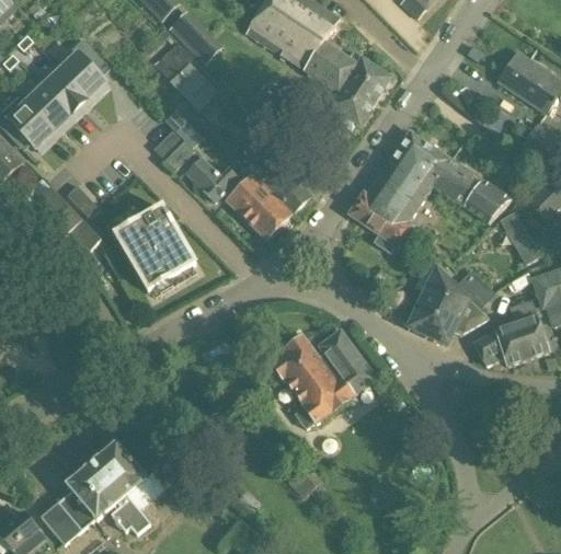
[(0,0),(0,20),(16,4),(12,0),(0,0)]
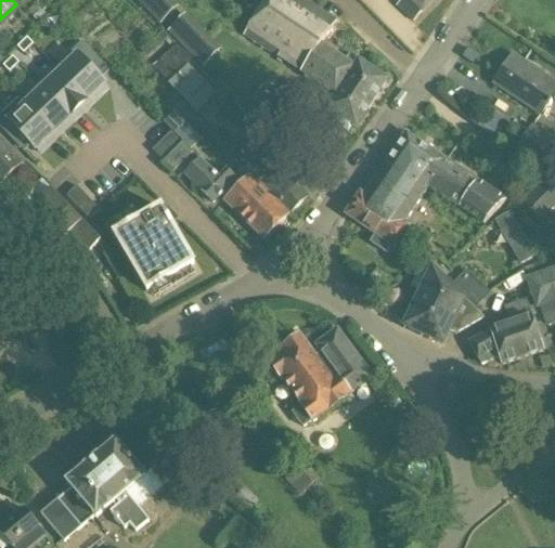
[(143,0),(158,14),(172,0),(143,0)]
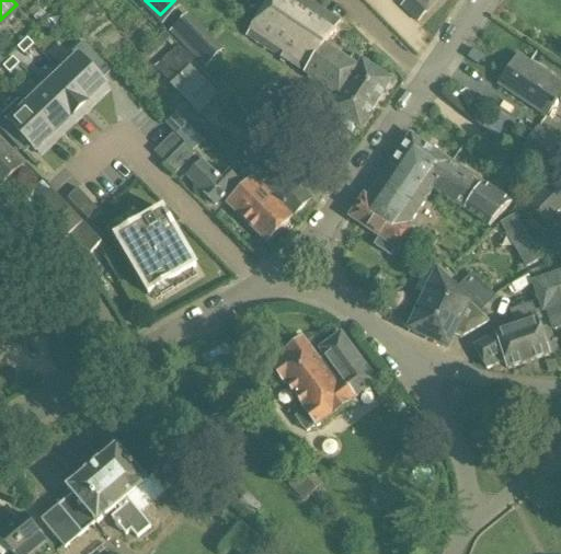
[(288,55),(309,68),(316,58),(328,39),(327,38),(342,14),(320,0),(266,0),(249,29),(282,50),(288,55)]
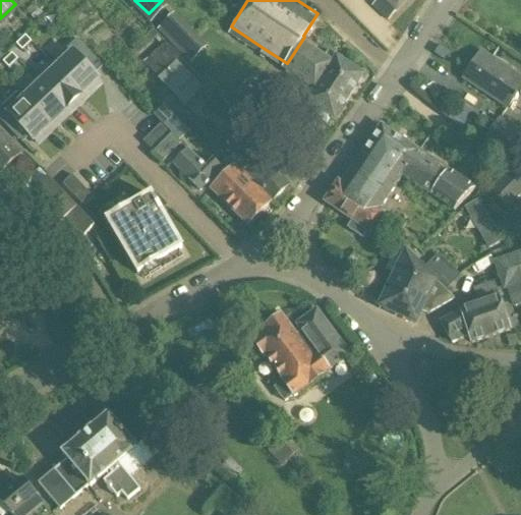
[(373,1),(388,15),(403,0),(373,0),(373,1)]
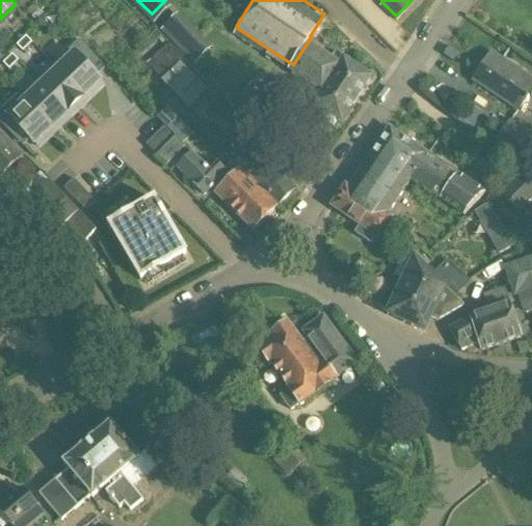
[(175,12),(162,25),(175,37),(187,25),(175,12)]
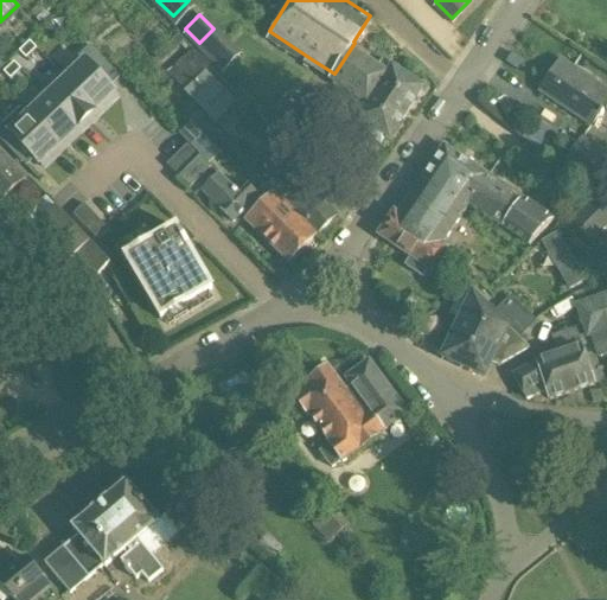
[(19,45),(26,52),(37,43),(30,36),(19,45)]
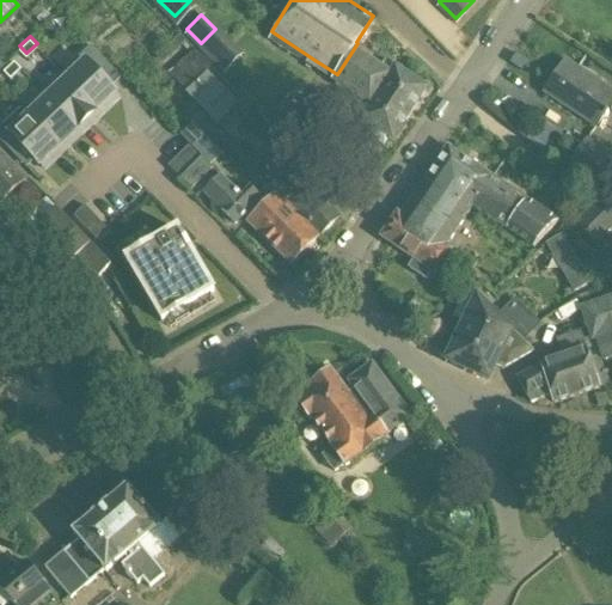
[(210,53),(219,62),(233,48),(225,38),(210,53)]
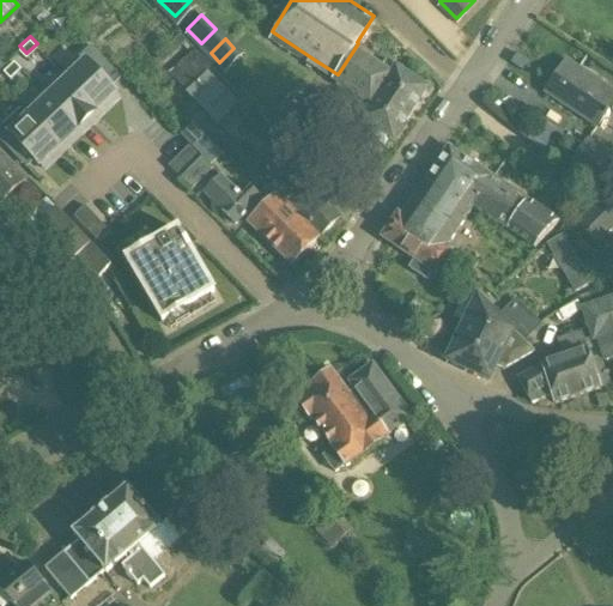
[(61,68),(97,105),(116,88),(105,77),(116,67),(91,40),(61,68)]
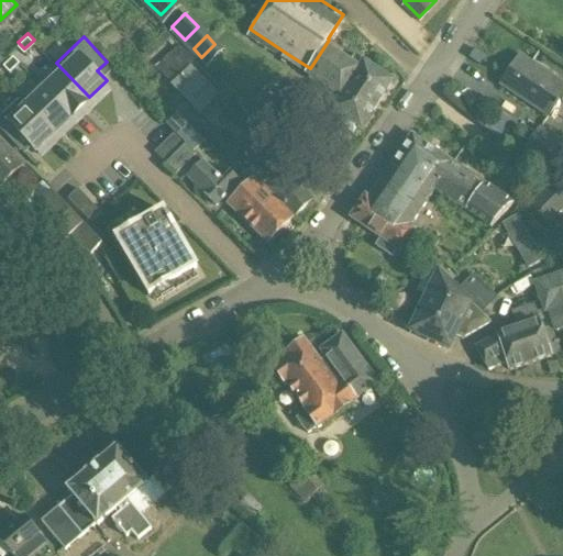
[(329,40),(317,58),(310,68),(341,89),(331,102),(362,122),(377,98),(393,74),(354,48),(351,54),(329,40)]
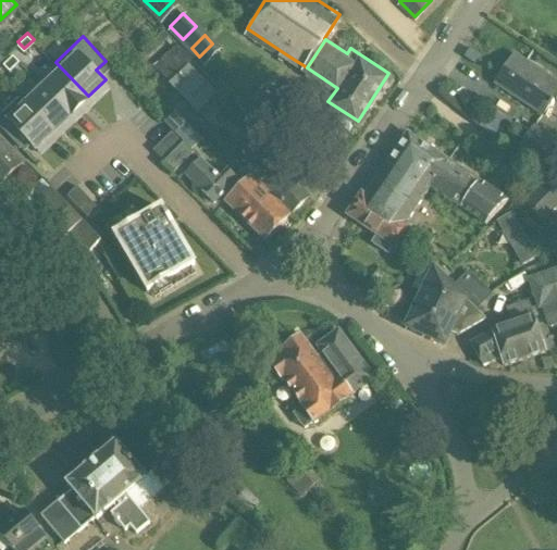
[(286,54),(280,50),(271,62),(262,57),(237,96),(258,109),(284,71),(277,66),(286,54)]
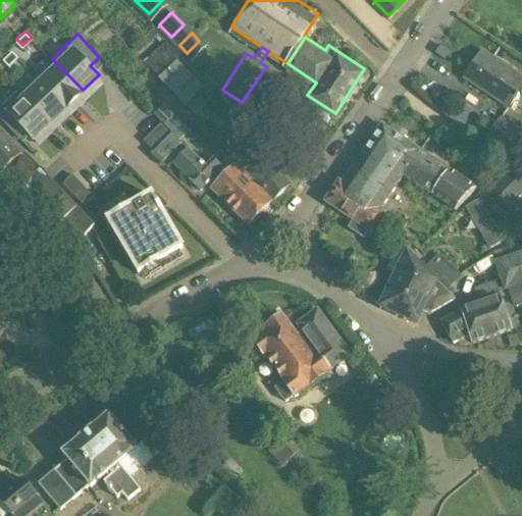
[(521,82),(521,73),(482,47),(465,72),(509,102),(521,82)]
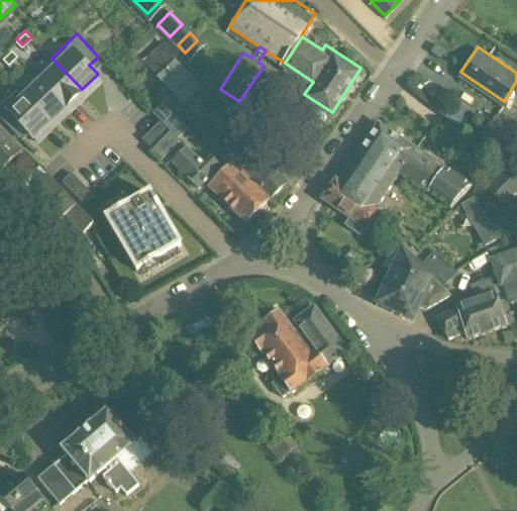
[(3,57),(9,63),(18,54),(12,47),(3,57)]
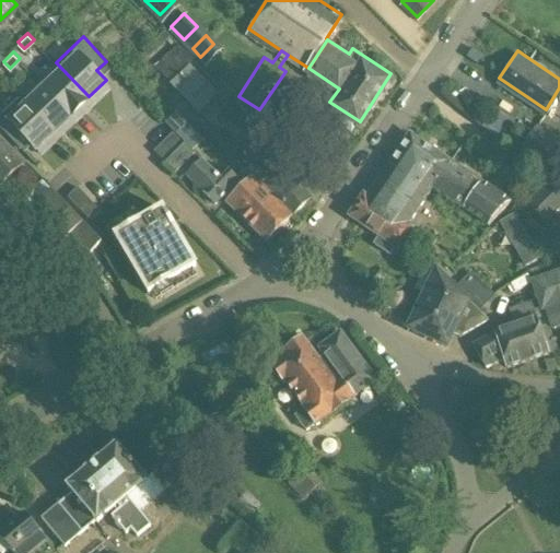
[(171,79),(199,108),(218,90),(189,61),(171,79)]
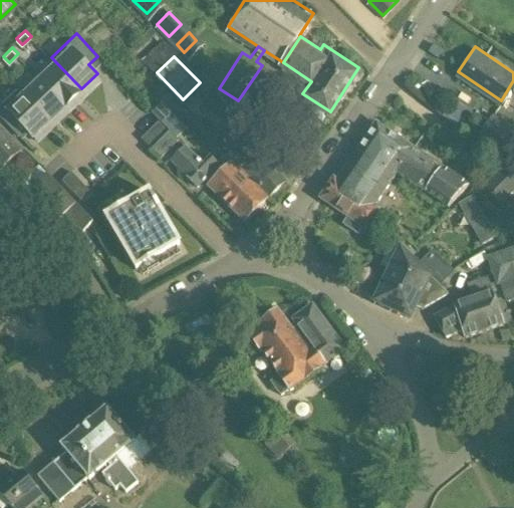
[(51,57),(36,72),(65,103),(81,88),(51,57)]
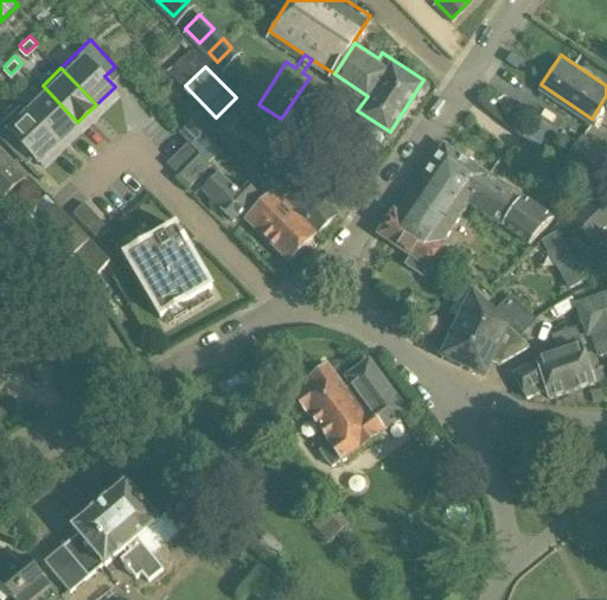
[(77,122),(43,85),(24,102),(23,100),(21,101),(59,140),(77,122)]
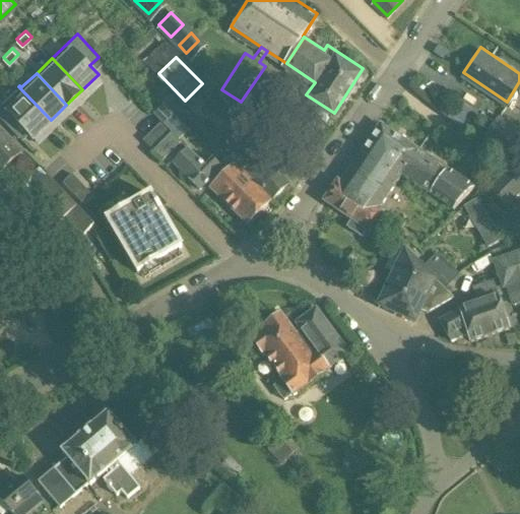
[(137,89),(145,81),(139,74),(130,82),(137,89)]
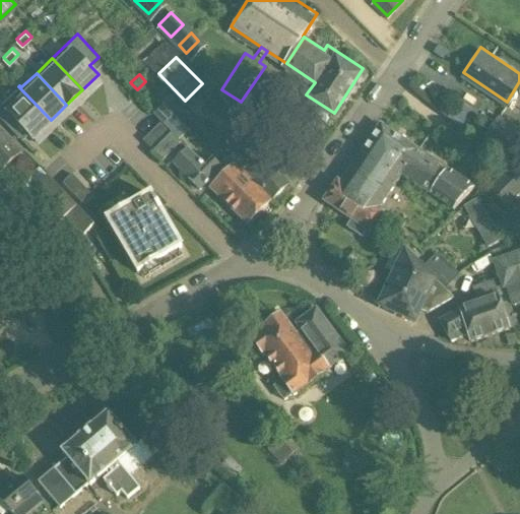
[(51,120),(18,86),(0,104),(0,114),(18,133),(25,127),(34,135),(51,120)]
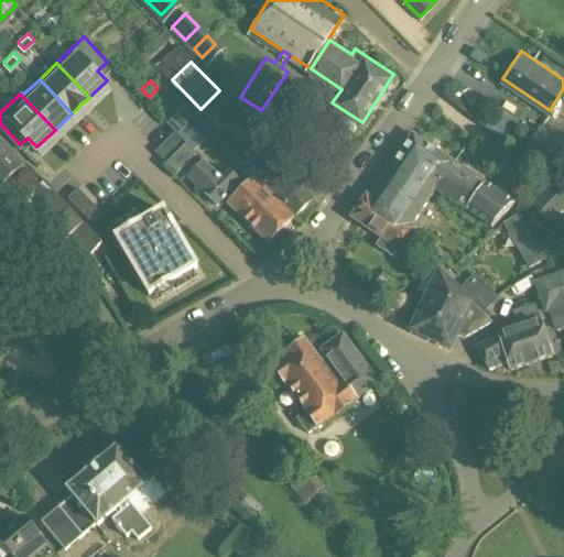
[(499,132),(510,116),(496,106),(485,122),(499,132)]
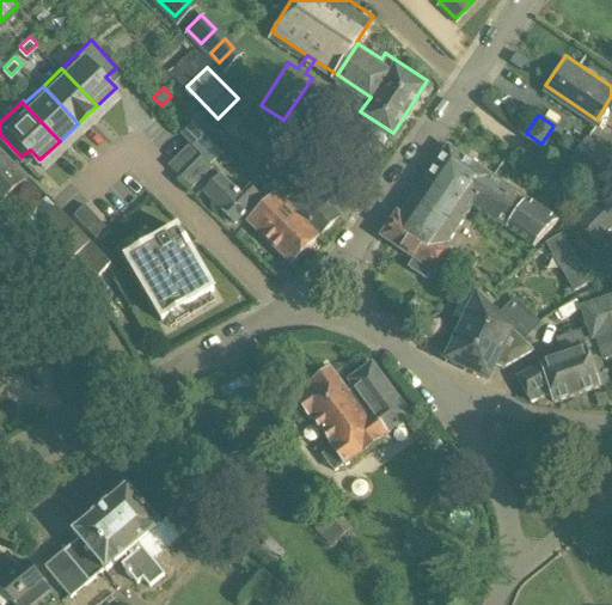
[(193,120),(182,130),(203,152),(214,141),(193,120)]
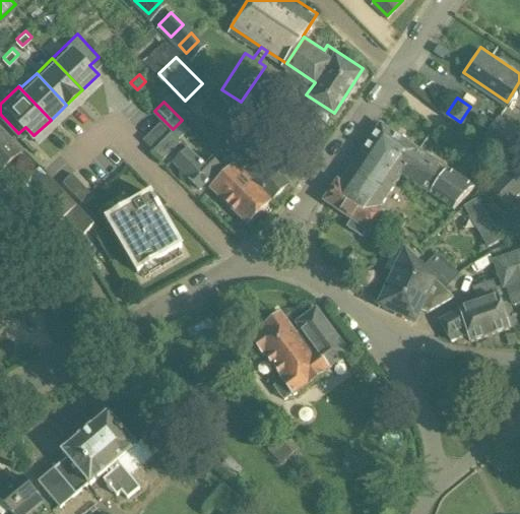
[(481,136),(519,162),(519,161),(519,127),(498,113),(481,136)]
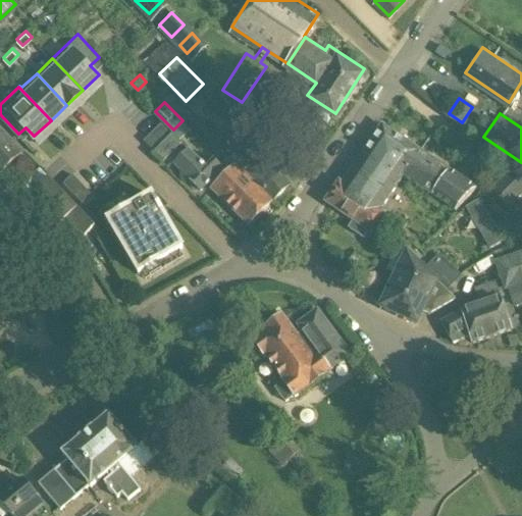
[(160,119),(143,137),(153,147),(170,130),(160,119)]
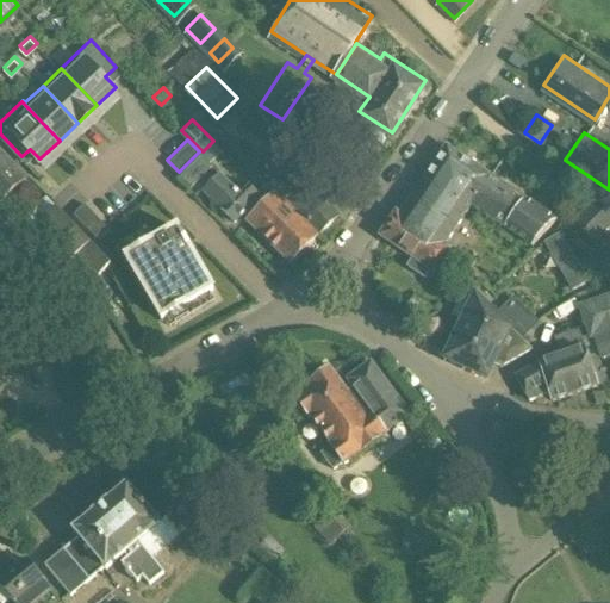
[(431,162),(424,173),(470,204),(473,200),(493,172),(452,143),(446,141),(444,142),(436,155),(435,156),(436,156),(433,161),(431,160),(431,161),(431,162)]
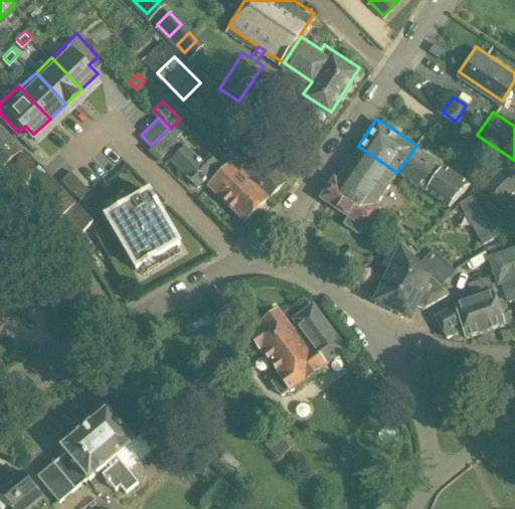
[(0,124),(0,166),(21,147),(0,124)]
